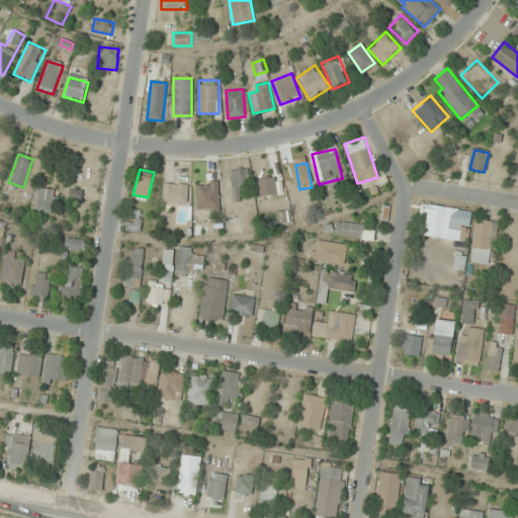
[(232,171),(235,192),(251,190),(248,169),(232,171)]
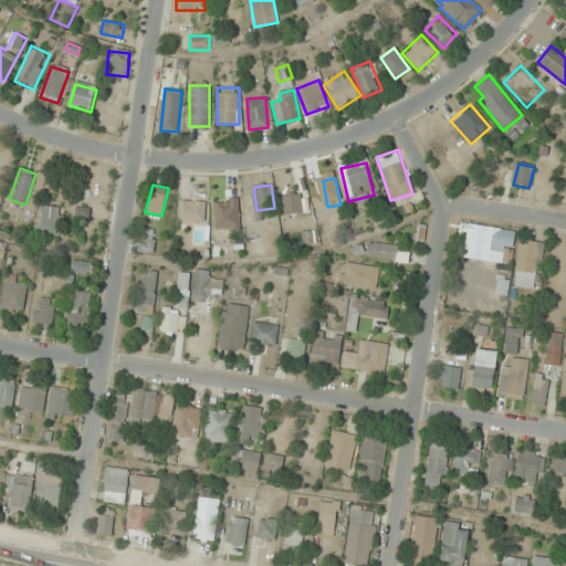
[(282,196),(284,216),(303,213),(301,194),(282,196)]
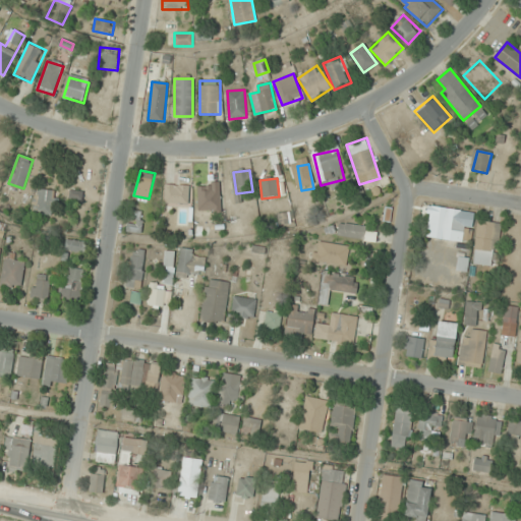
[(197,213),(220,213),(220,183),(197,183),(197,213)]
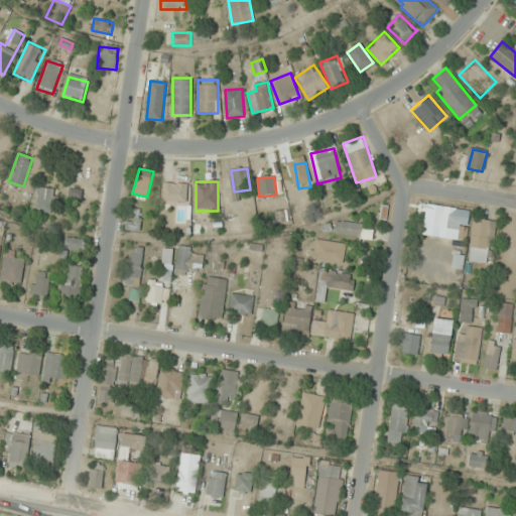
[(163,203),(186,203),(187,183),(163,182),(163,203)]
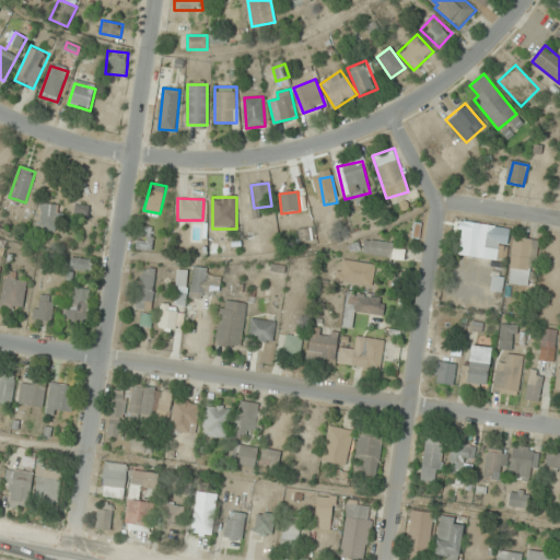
[(35,229),(56,232),(60,206),(39,202),(35,229)]
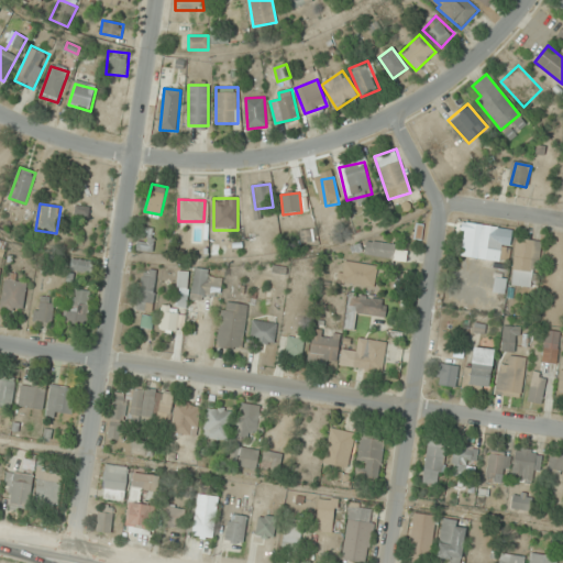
[(512,229),(464,222),(459,256),(500,263),(503,251),(509,252),(512,229)]
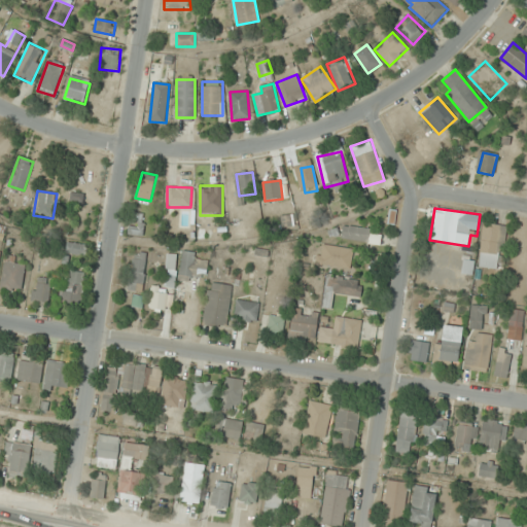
[(292,216),(281,217),(282,230),(293,229),(292,216)]
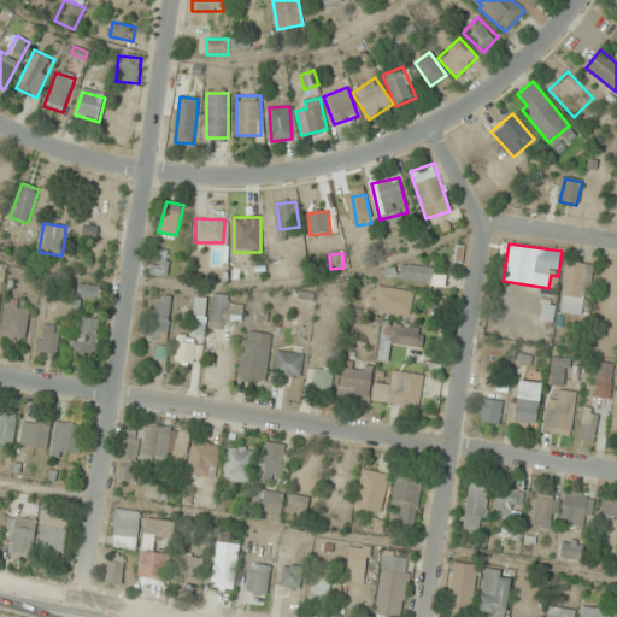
[(152,262),(150,274),(168,277),(170,264),(152,262)]
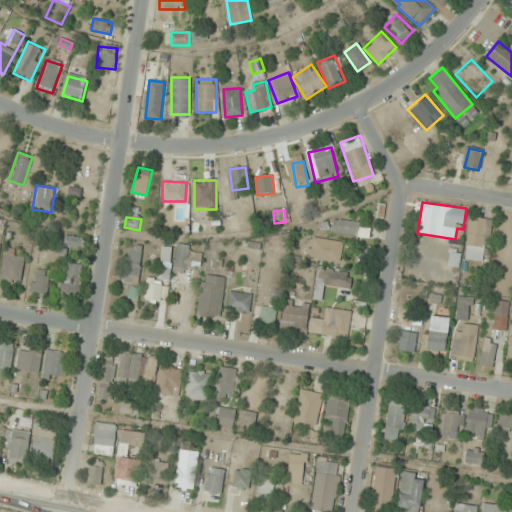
[(492,221),(470,218),(464,260),(486,263),(492,221)]
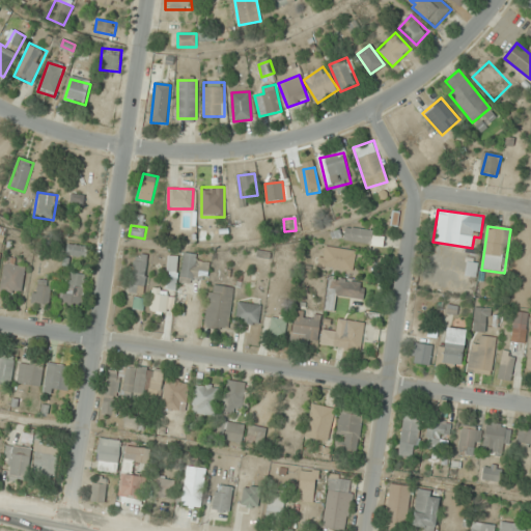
[(382,245),(383,230),(344,227),(343,242),(382,245)]
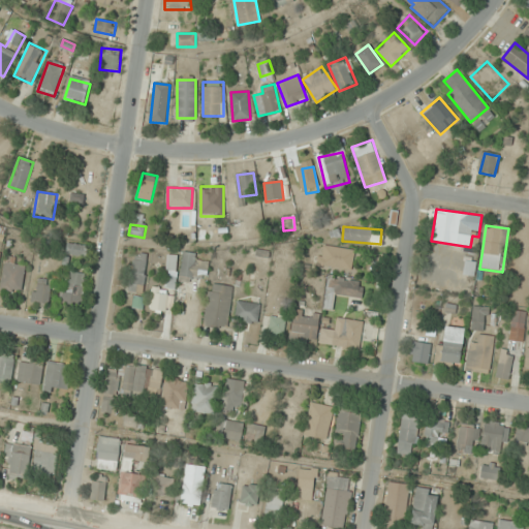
[(84,257),(86,248),(69,244),(67,253),(84,257)]
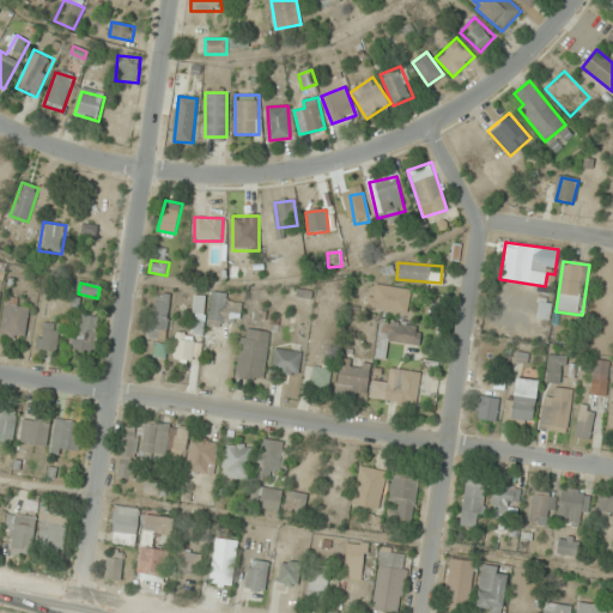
[(371,310),(408,308),(407,286),(370,289),(371,310)]
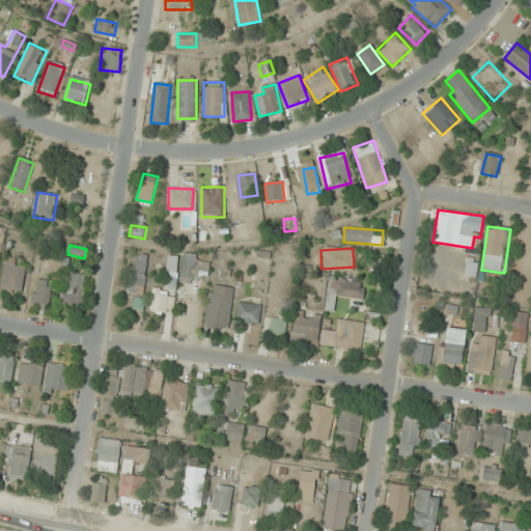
[(130,292),(144,294),(148,255),(133,254),(130,292)]
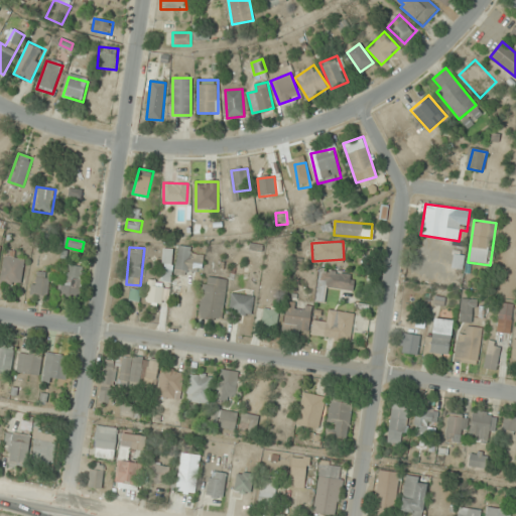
[(173,249),(163,248),(161,282),(148,281),(146,303),(163,304),(164,282),(171,282),(173,249)]
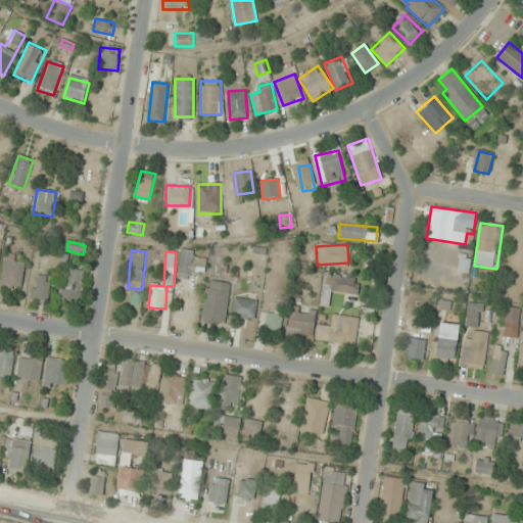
[(180,276),(206,276),(206,253),(180,253),(180,276)]
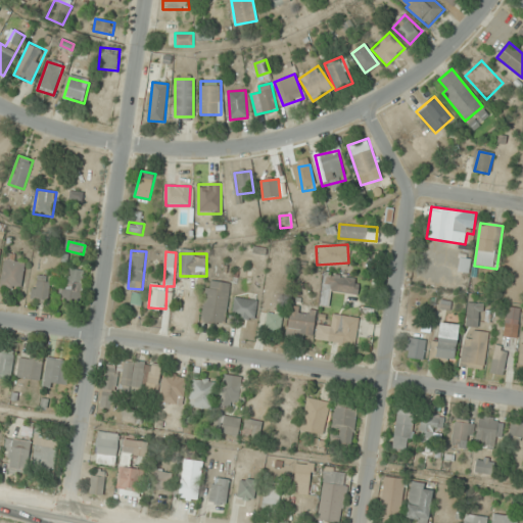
[(1,285),(19,290),(26,265),(7,260),(1,285)]
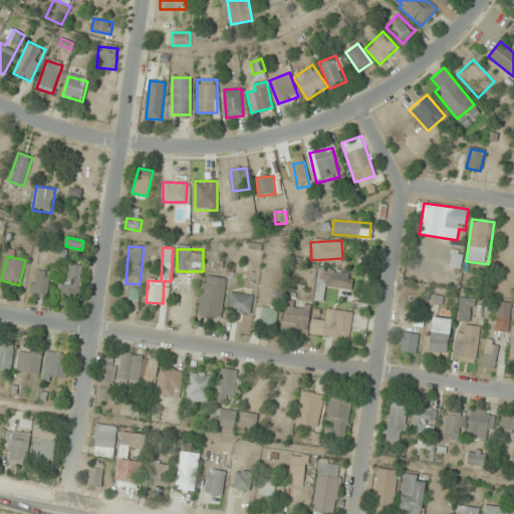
[(79,267),(65,267),(65,294),(78,294),(79,267)]
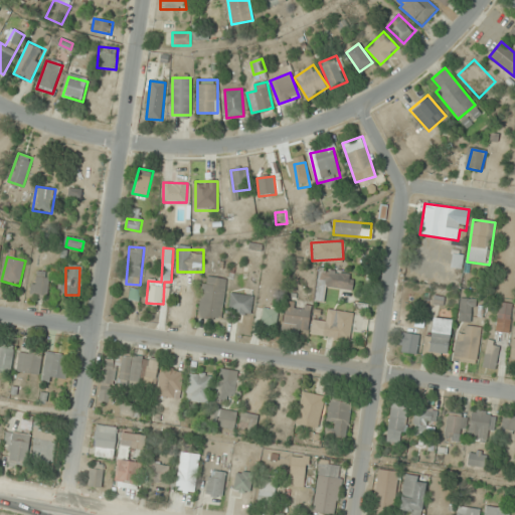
[(354,275),(319,270),(314,299),(323,301),(325,287),(351,291),(354,275)]
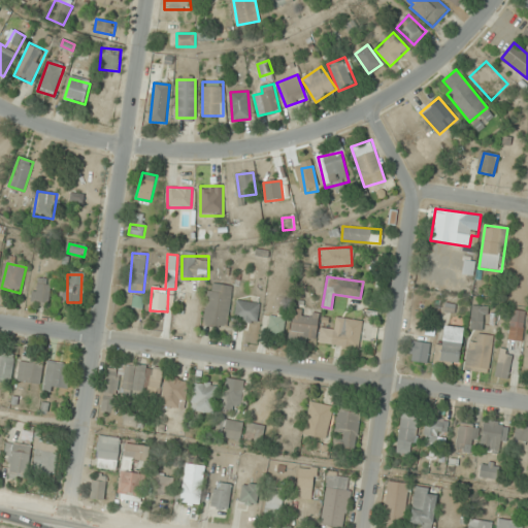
[(53,287),(37,283),(31,302),(47,306),(53,287)]
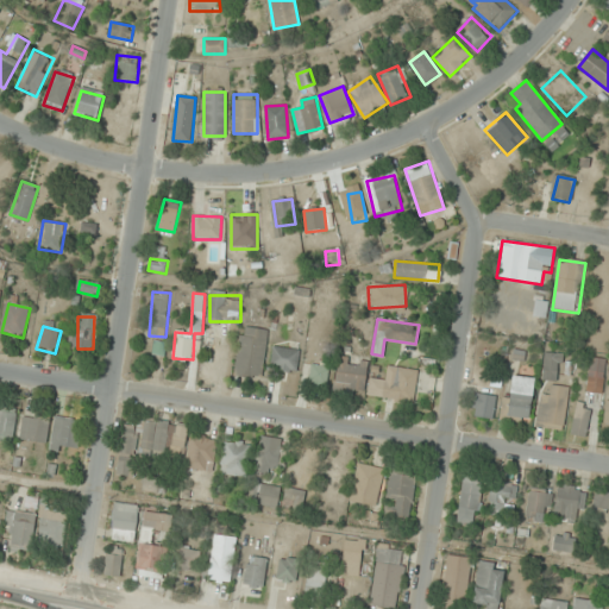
[(262,378),(268,330),(242,327),(236,376),(262,378)]
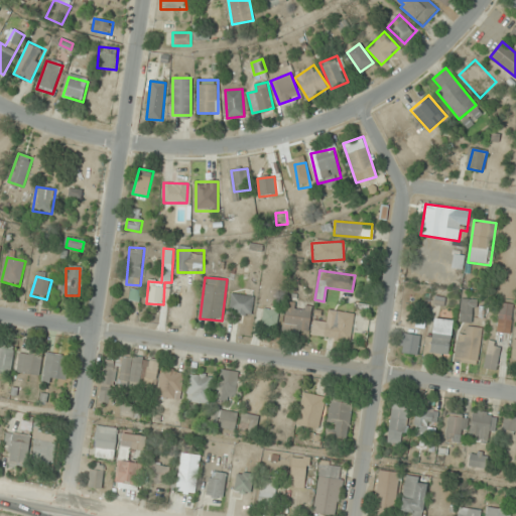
[(254,296),(232,293),(229,313),(251,316),(254,296)]
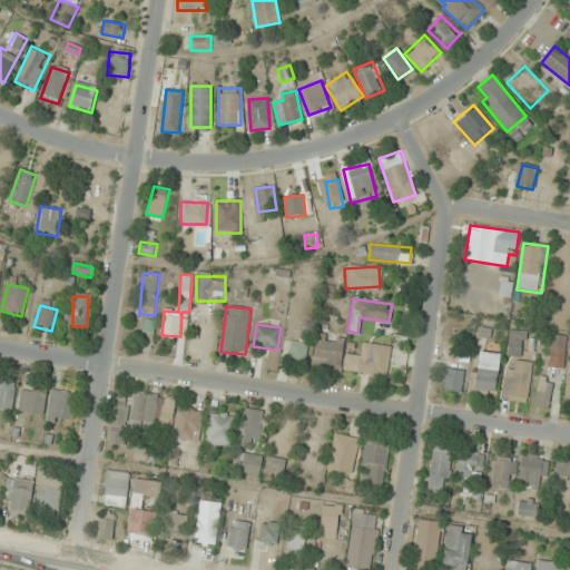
[(507,355),(522,357),(527,332),(511,330),(507,355)]
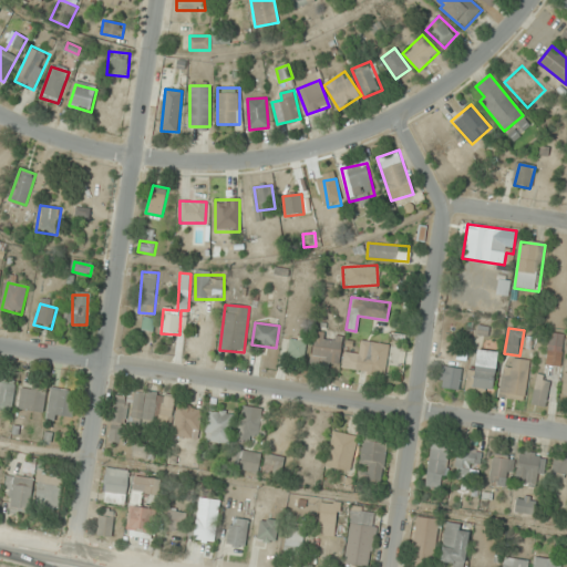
[(547,366),(562,367),(564,334),(548,333),(547,366)]
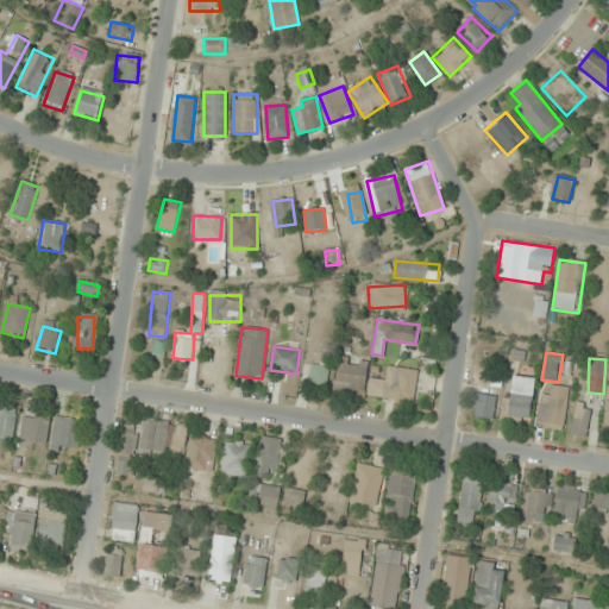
[(337,391),(366,391),(366,359),(337,359),(337,391)]
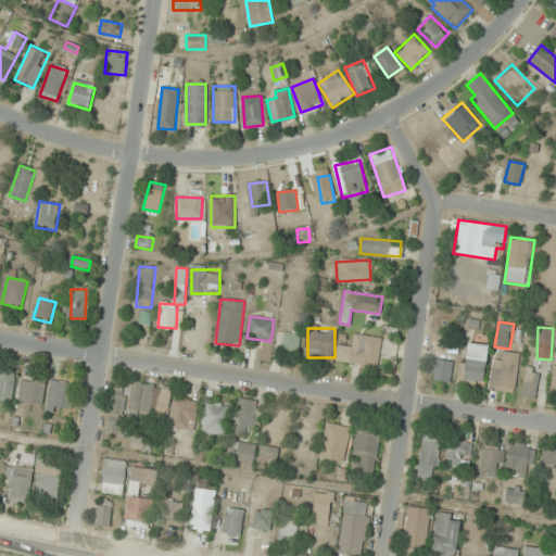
[(298,354),(301,335),(286,331),(282,352),(298,354)]
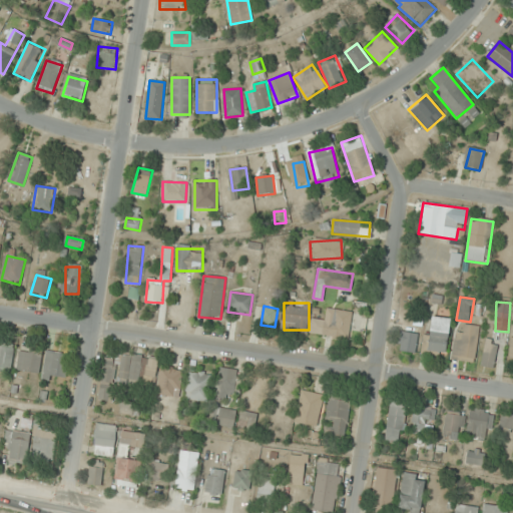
[(352,312),(335,310),(333,321),(313,318),(310,335),(349,340),(352,312)]
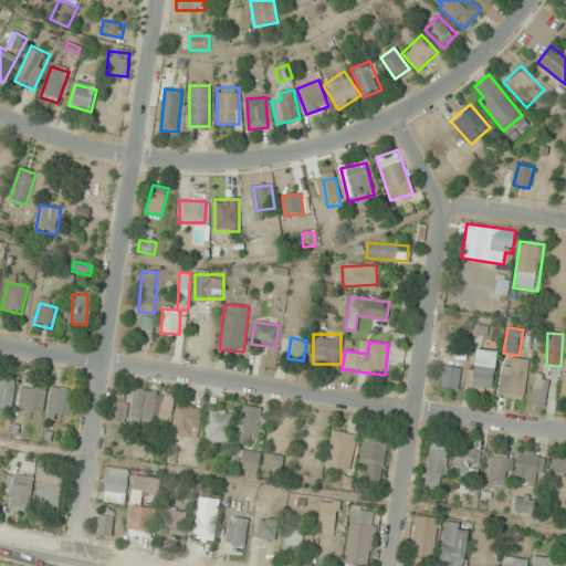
[(492,392),(498,352),(473,349),(469,389),(492,392)]
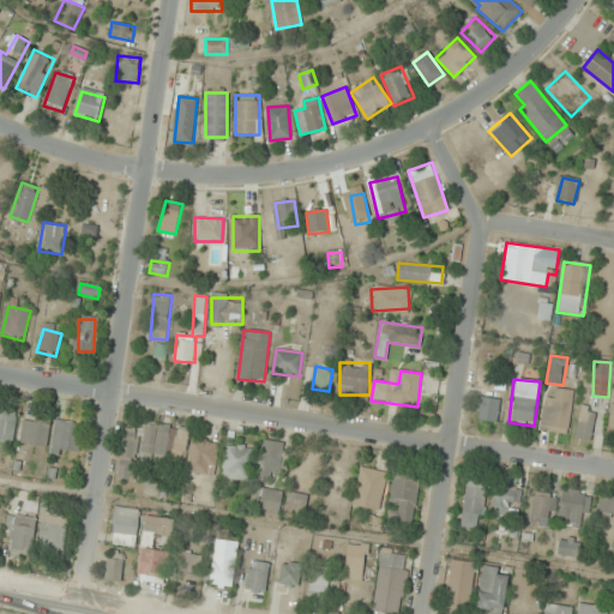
[(555,397),(545,396),(541,431),(569,433),(573,390),(557,389),(555,397)]
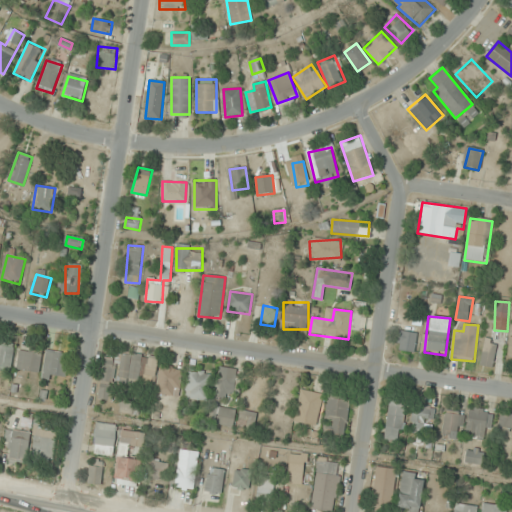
[(415,352),(417,333),(398,331),(396,351),(415,352)]
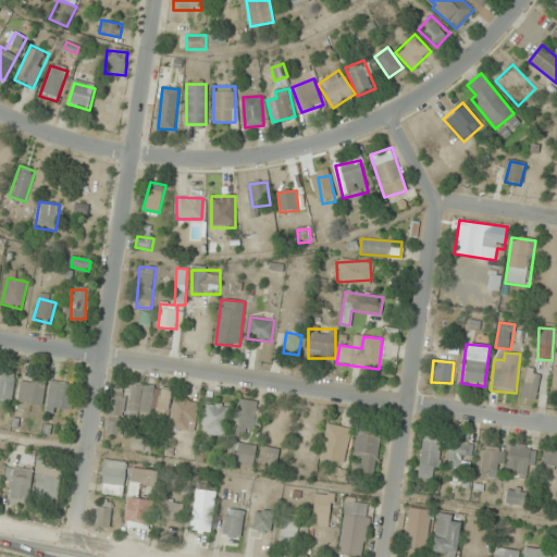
[(0,400),(10,404),(17,378),(0,372),(0,400)]
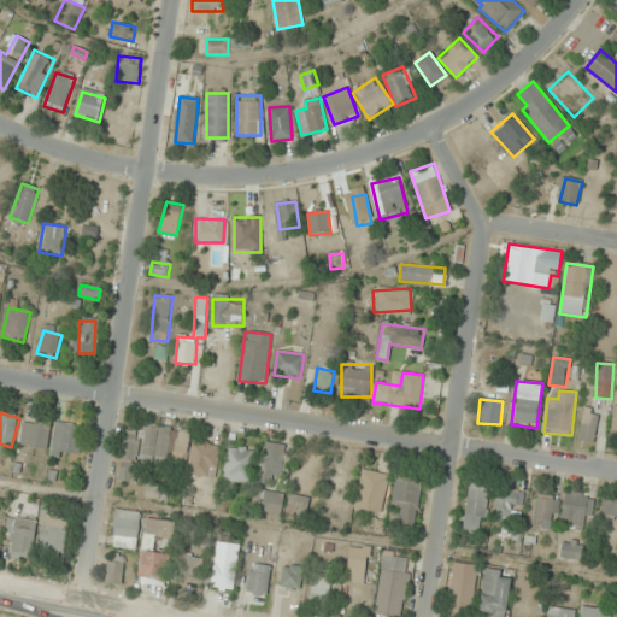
[(599,416),(586,412),(579,440),(592,444),(599,416)]
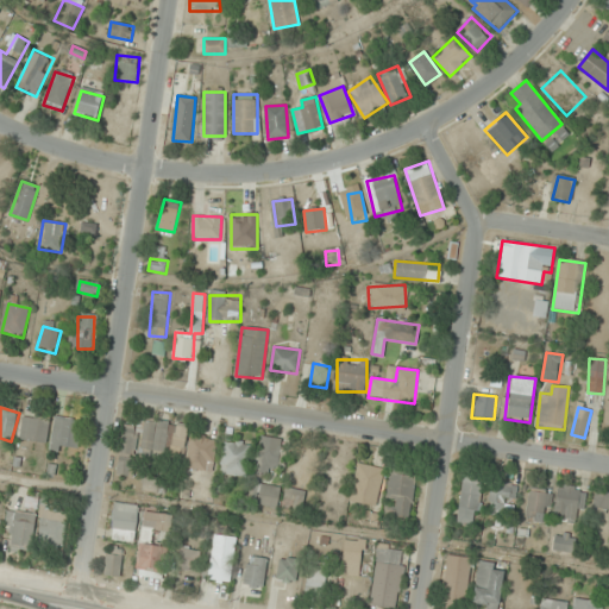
[(48,415),(22,416),(23,441),(48,441),(48,415)]
